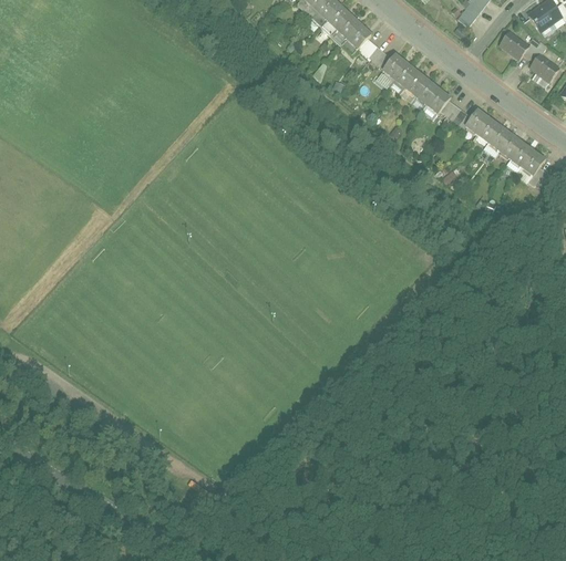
[(310,0),(309,1),(358,45),(370,32),(335,0),(310,0)]
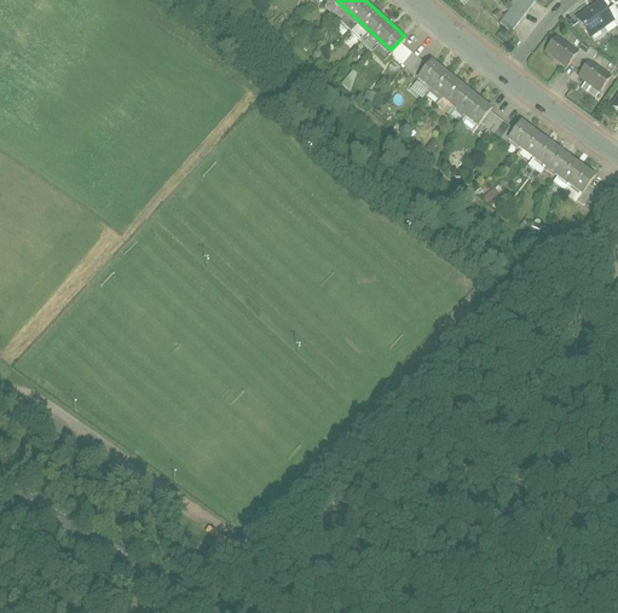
[(515,0),(501,19),(512,29),(535,0),(515,0)]
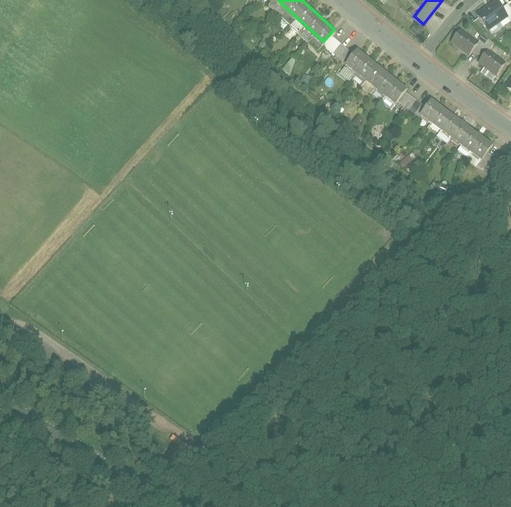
[(507,13),(498,0),(494,0),(477,12),(488,27),(507,13)]
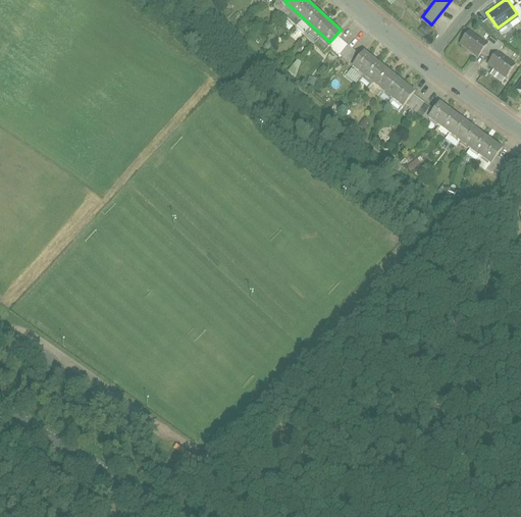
[(477,53),(487,40),(471,28),(461,40),(477,53)]
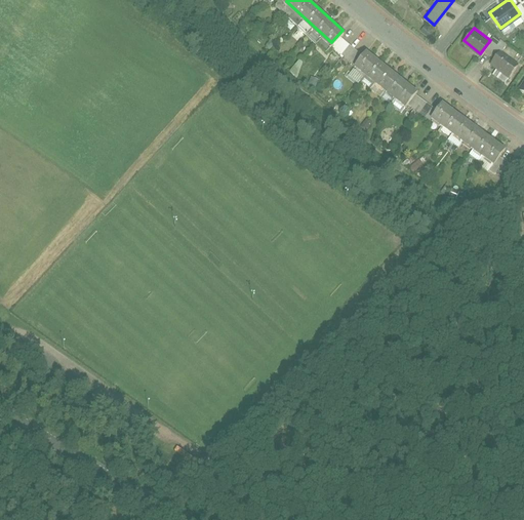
[(491,34),(490,39),(494,39),(494,46),(501,46),(502,34),(491,34)]
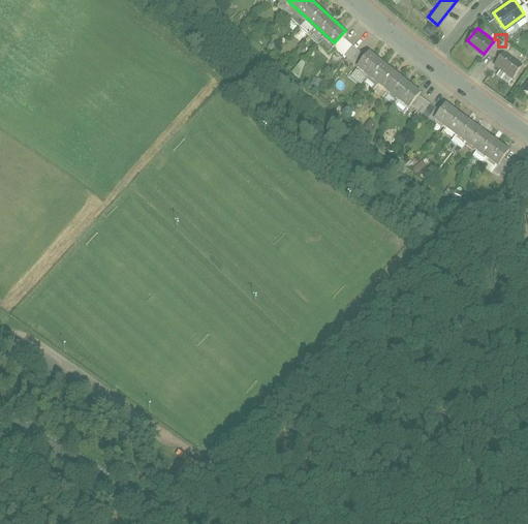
[(407,105),(420,90),(368,49),(355,64),(407,105)]
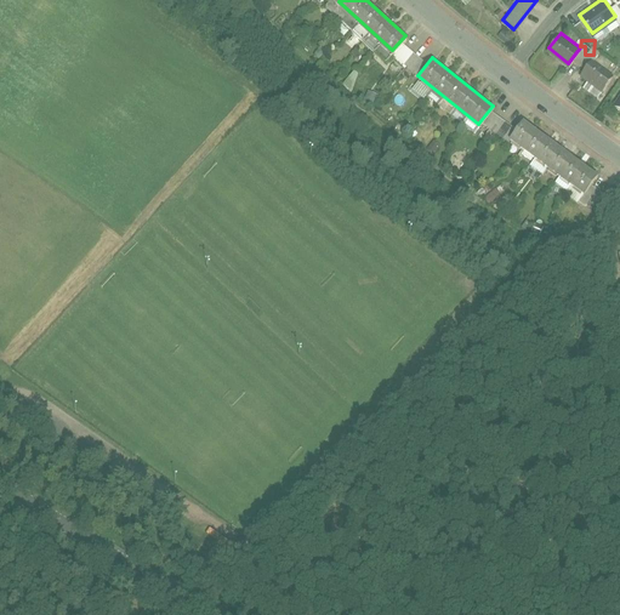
[(602,89),(613,73),(593,58),(581,74),(602,89)]
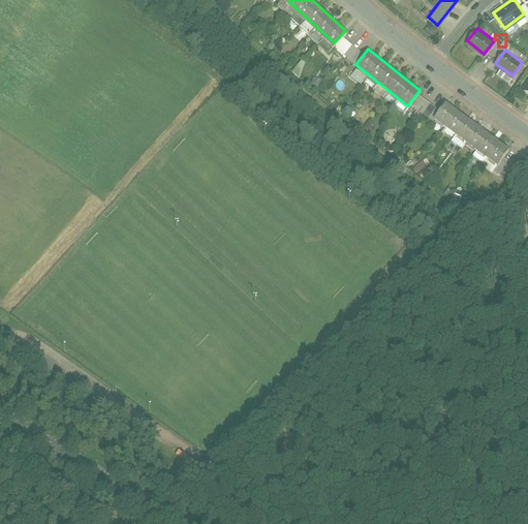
[(432,116),(496,161),(506,147),(442,101),(432,116)]
